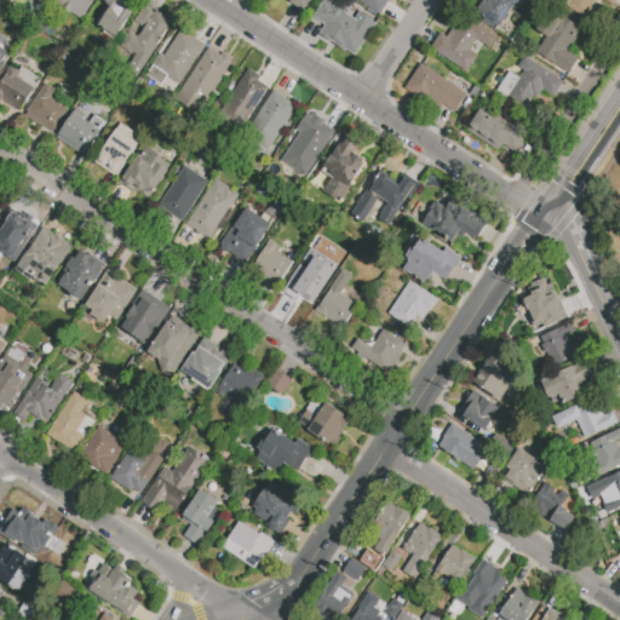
[(93,0),(81,19),(52,1),(52,0),(93,0)]
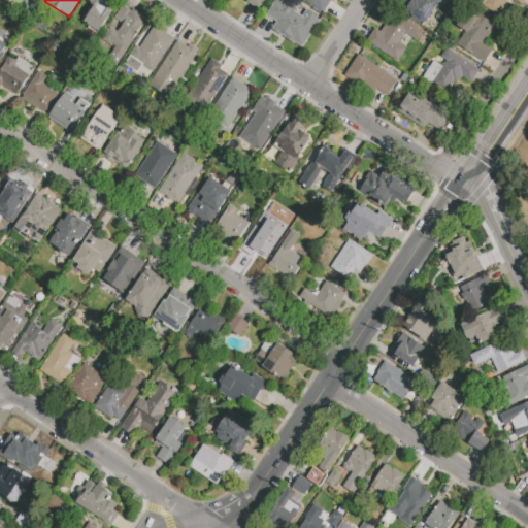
[(112,0),(119,4),(97,33),(88,27),(90,25),(81,19),(90,7),(83,2),(84,0),(104,0),(100,5),(102,7),(107,0),(112,0)]
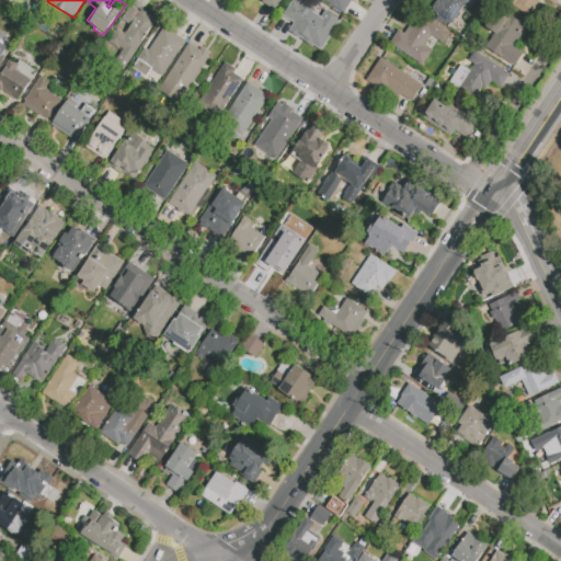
[(263,1),(263,0),(283,0),(277,10),(263,1)]
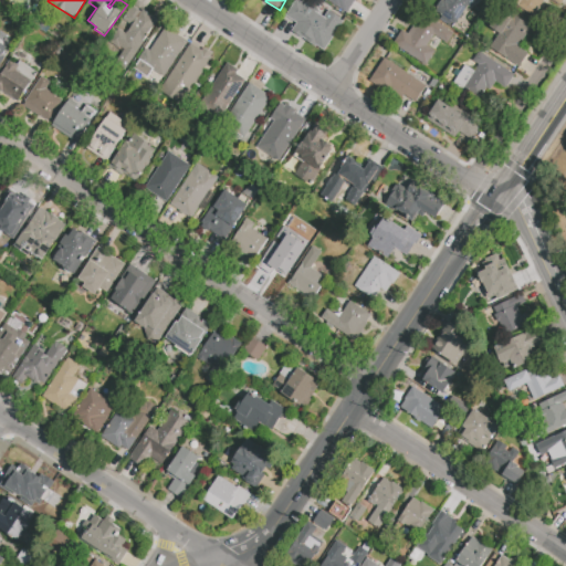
[(296,0),(339,28),(325,50),(306,39),(308,35),(299,29),(301,25),(286,16),(296,0)]
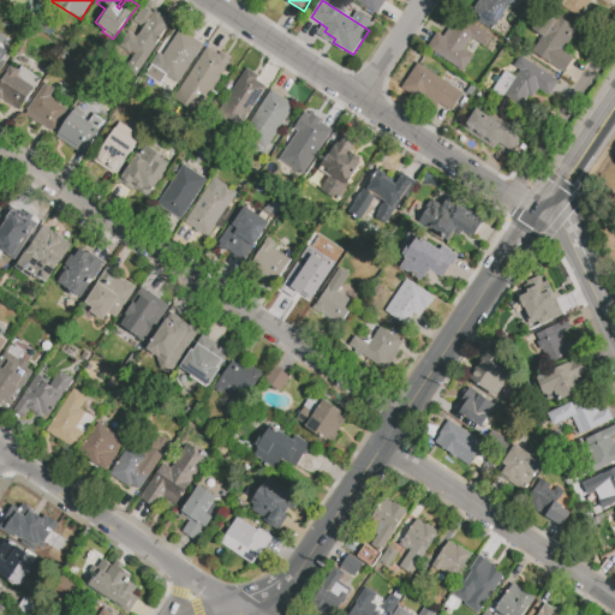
[(386,0),(376,15),(354,0),(386,0)]
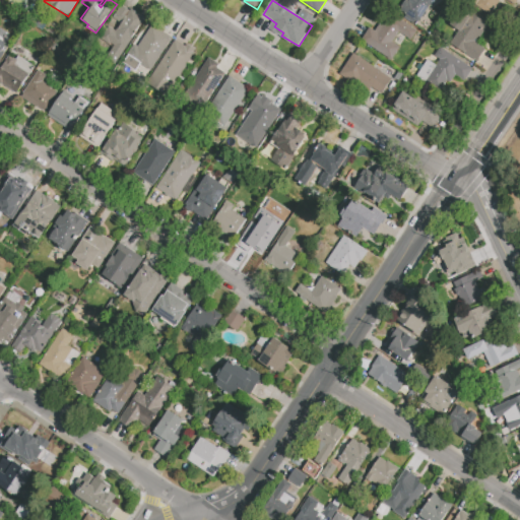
[(435,0),(432,6),(431,5),(418,23),(399,10),(405,0),(407,1),(407,0),(435,0)]
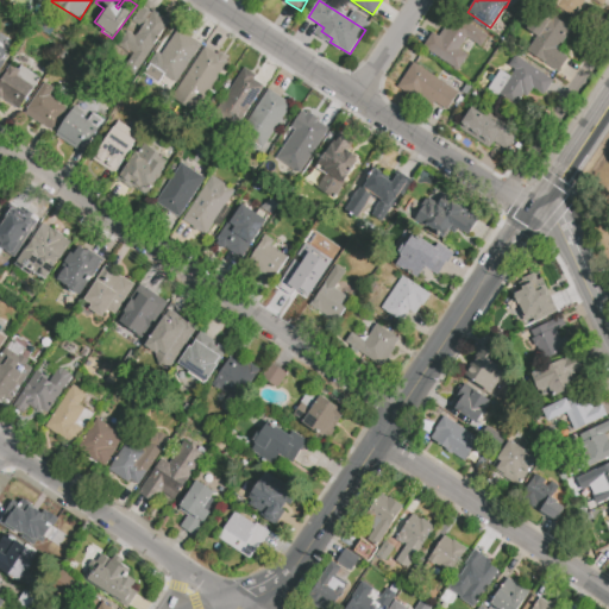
[(556,7),(560,0),(606,0),(602,6),(592,0),(585,0),(573,19),(556,7)]
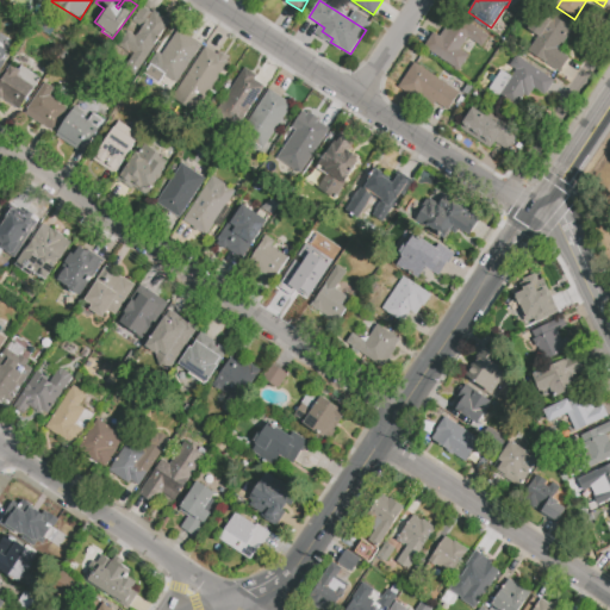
[(135,75),(124,67),(134,54),(119,44),(128,31),(136,37),(142,27),(132,22),(143,6),(153,13),(154,11),(170,22),(135,75)]
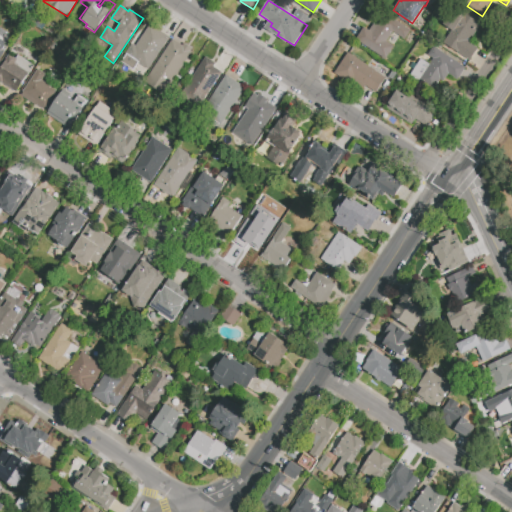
[(481,25),(469,42),(477,48),(469,60),(443,43),(452,30),(442,23),(453,6),(481,25)]
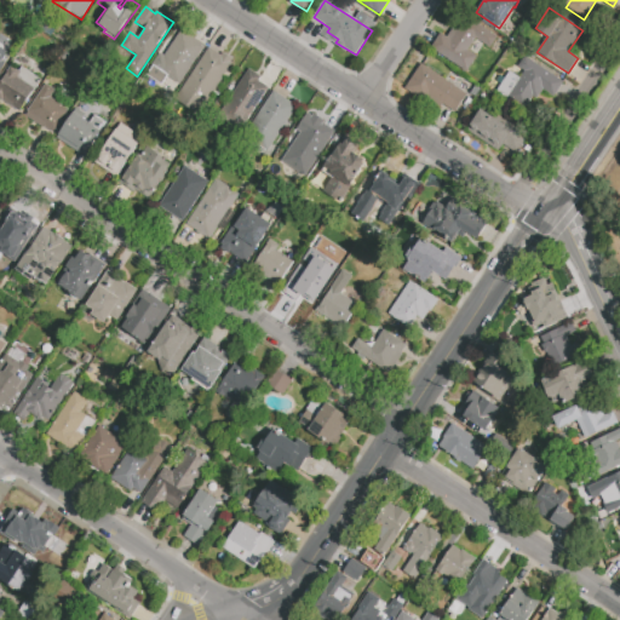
[(476,38),(468,51),(477,56),(466,73),(430,50),(441,33),(447,38),(463,15),(498,36),(492,47),(476,38)]
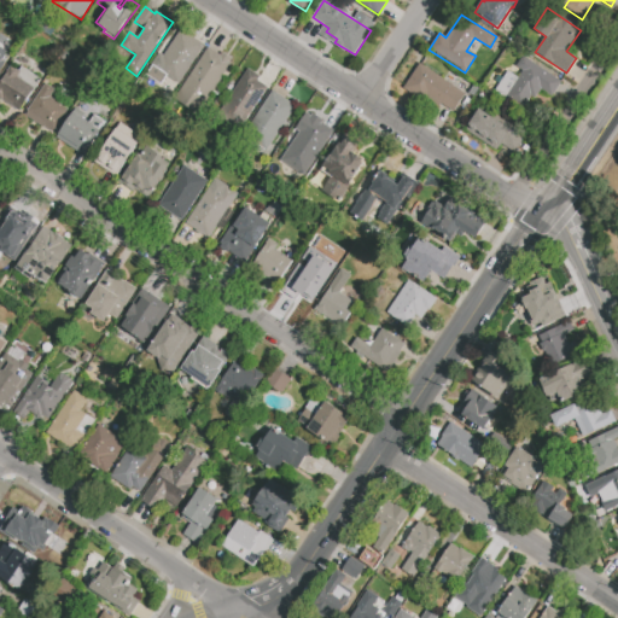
[(155,68),(181,29),(205,46),(180,85),(155,68)]
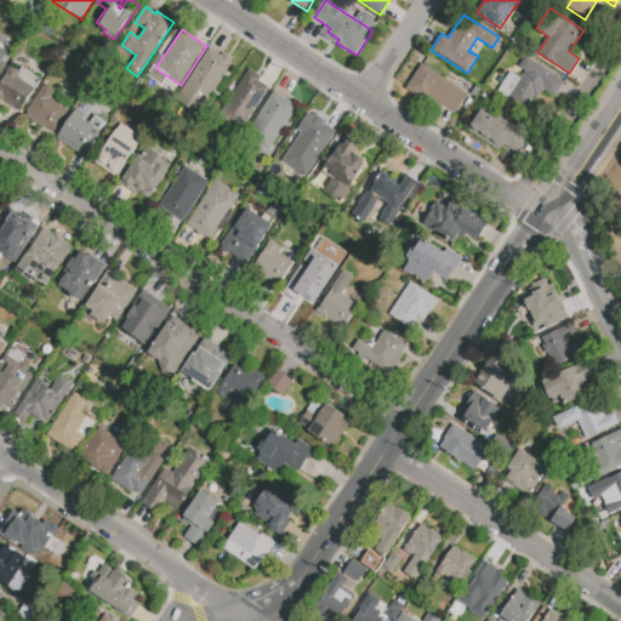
[(210,49),(221,56),(223,52),(233,60),(231,63),(233,64),(198,113),(175,97),(210,49)]
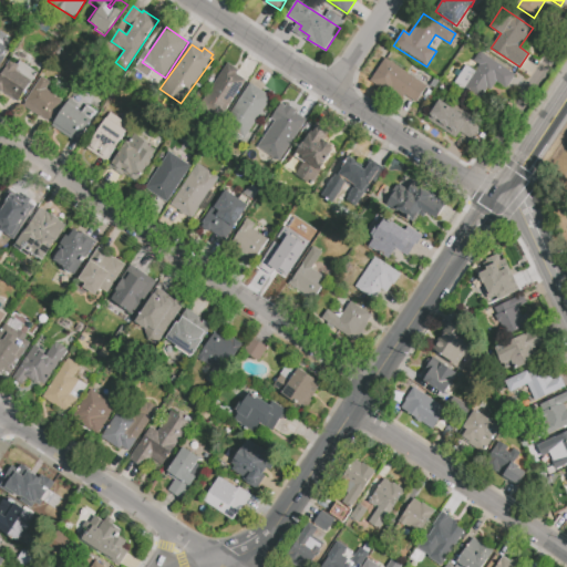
[(454,83),(465,65),(476,72),(481,65),(473,61),(480,51),(516,74),(507,89),(496,81),(491,90),(486,88),(477,101),(463,91),(464,90),(454,83)]
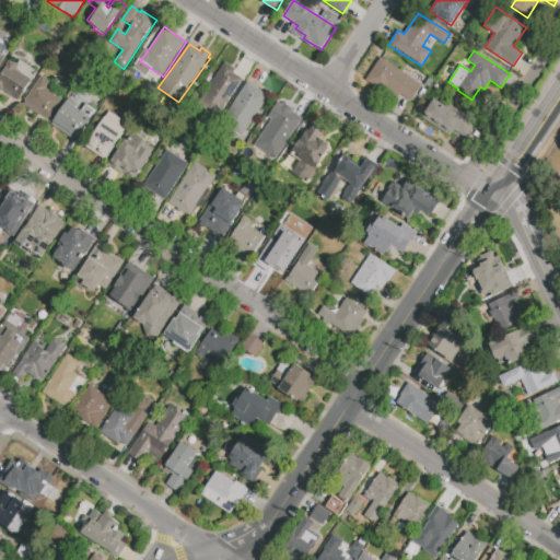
[(36,72),(18,101),(0,89),(0,73),(12,56),(36,72)]
